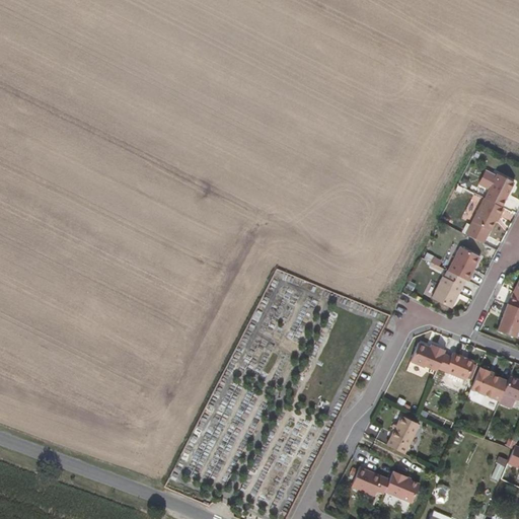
[(485,198),(502,207),(514,182),(498,173),(496,176),(487,171),(479,183),(490,189),(485,198)]
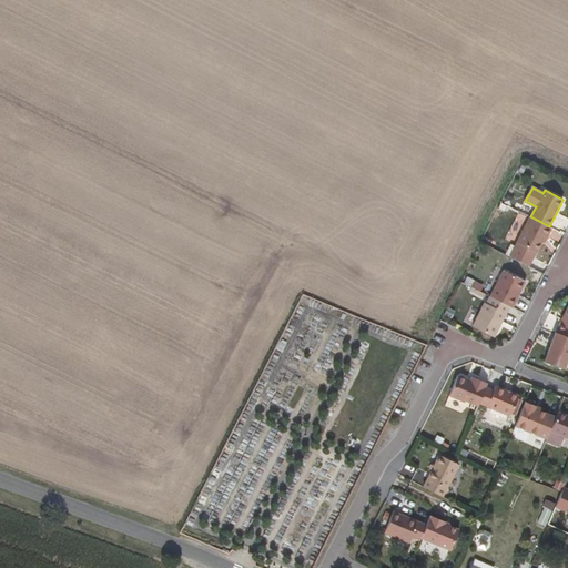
[(518,242),(536,252),(543,241),(545,235),(547,236),(551,227),(549,226),(530,216),(518,242)]
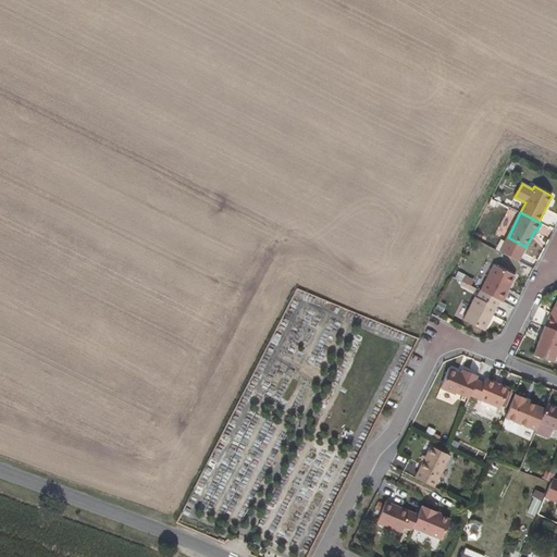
[(524,249),(525,247),(508,237),(506,239),(524,249)]
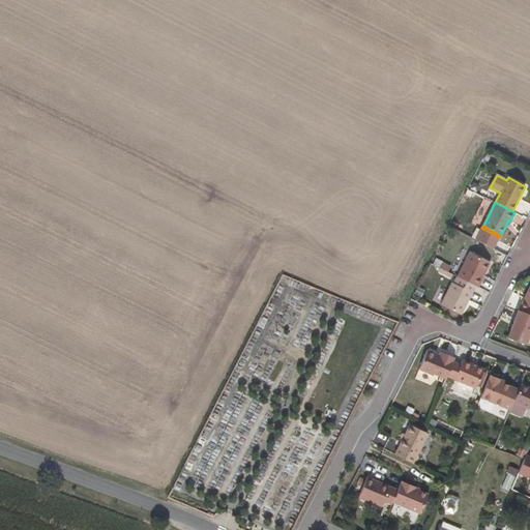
[(493,247),(499,237),(481,228),(476,239),(493,247)]
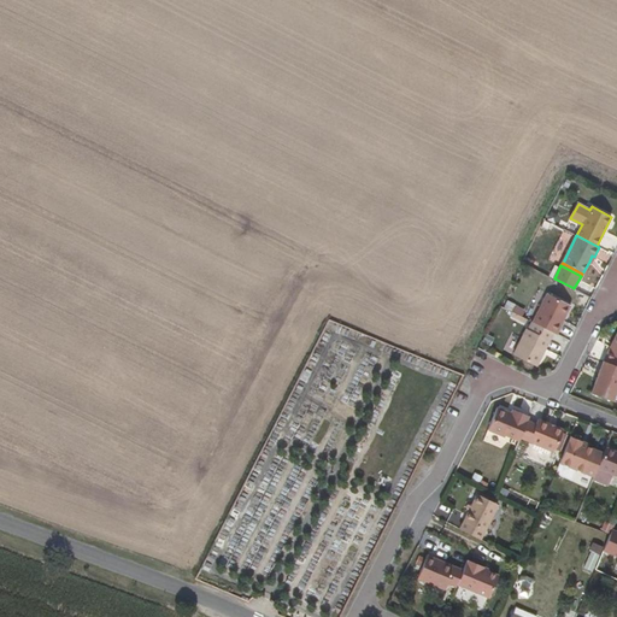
[(562,322),(571,306),(548,294),(534,322),(554,333),(557,334),(563,322),(562,322)]
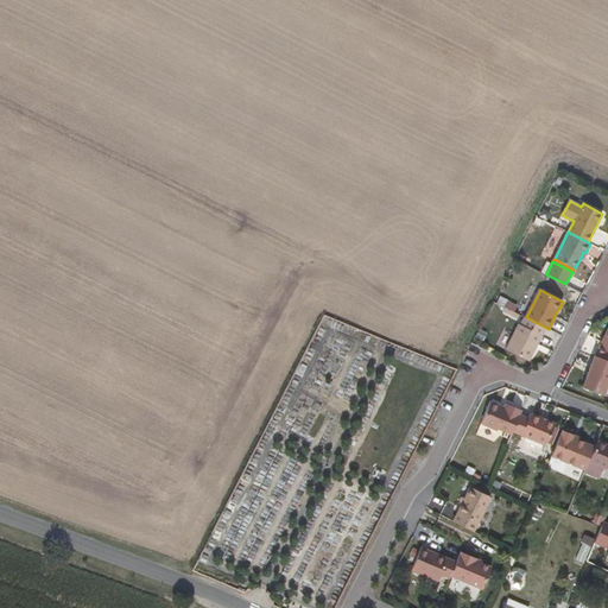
[(546,328),(526,317),(521,324),(520,324),(506,349),(529,361),(546,328)]
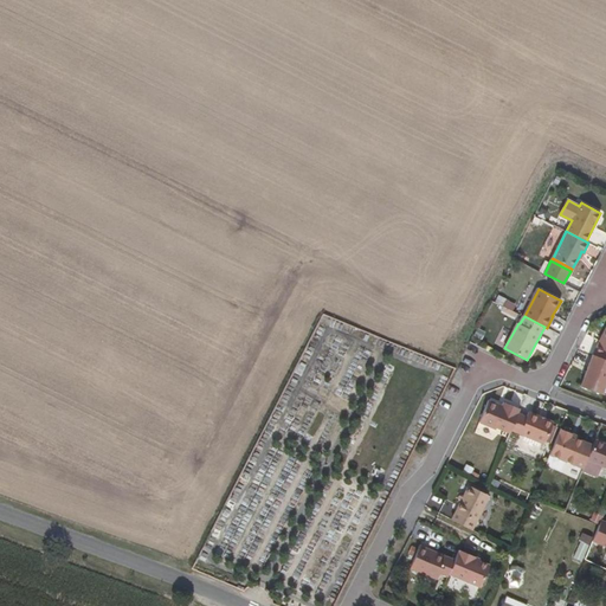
[(605,359),(605,330),(595,355),(605,359)]
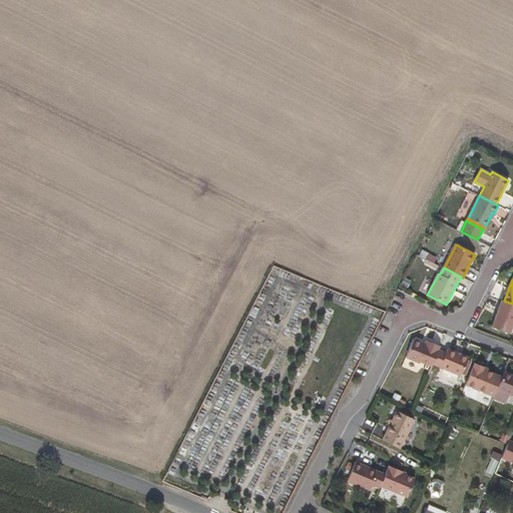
[(493,327),(510,334),(512,326),(512,304),(504,301),(493,327)]
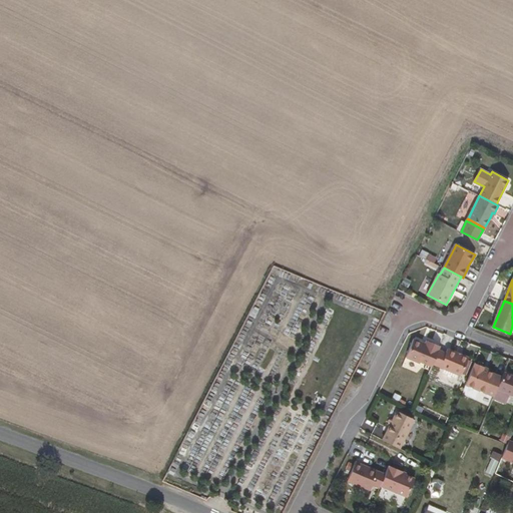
[(421,364),(422,362),(433,367),(434,365),(440,351),(441,347),(429,341),(427,345),(415,340),(408,358),(421,364)]
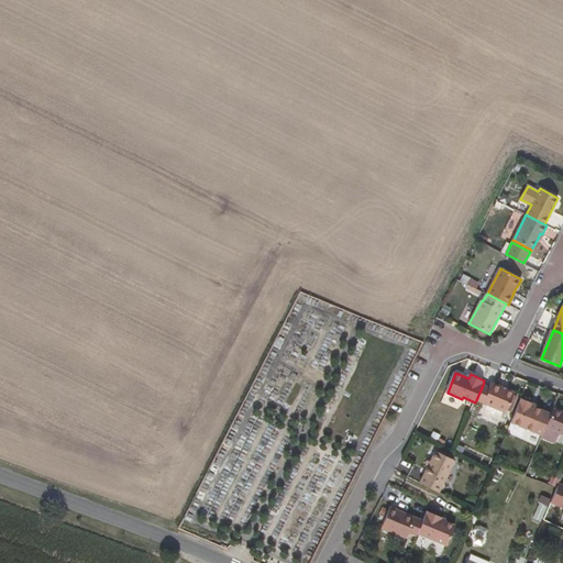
[(492,384),(489,388),(483,385),(476,400),(506,414),(515,393),(492,384)]
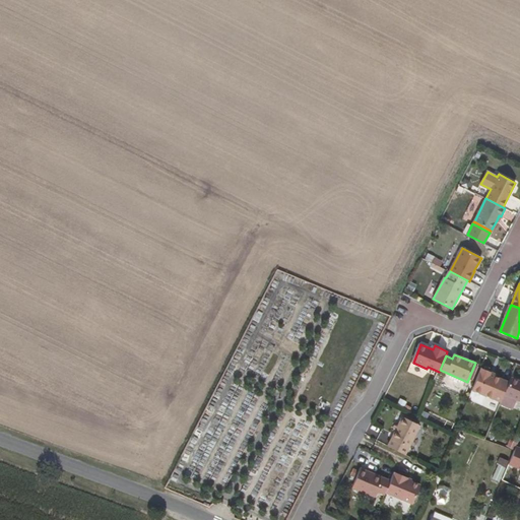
[(492,372),(481,368),(472,390),(495,399),(503,379),(491,375),(492,372)]
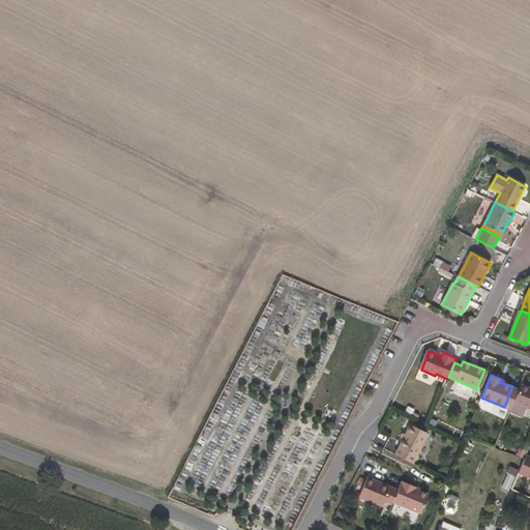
[(514,403),(529,408),(529,387),(522,385),(514,403)]
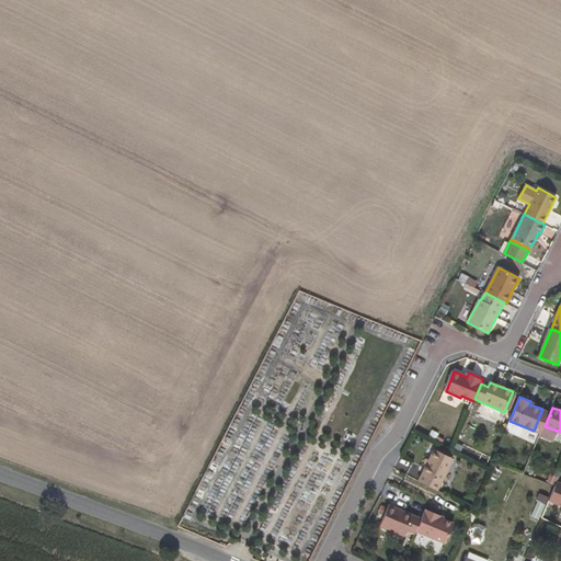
[(423,472),(442,483),(454,458),(435,448),(423,472)]
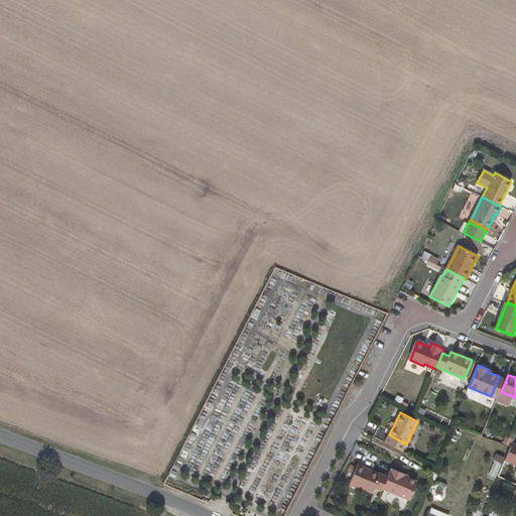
[(375,491),(377,486),(384,489),(384,488),(390,475),(361,462),(353,480),(375,491)]
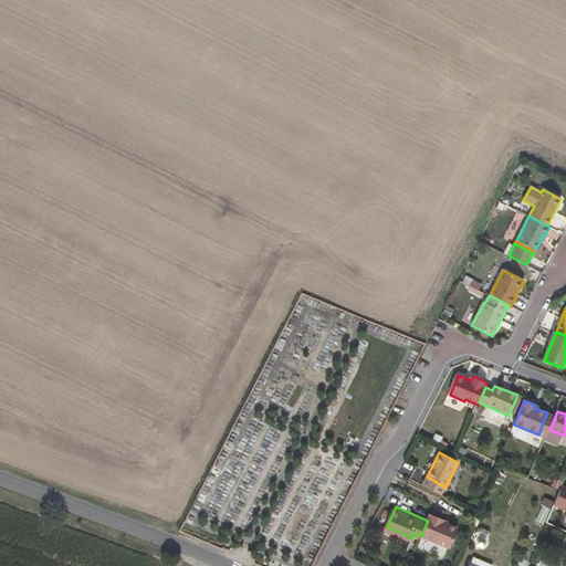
[(451,547),(459,527),(444,521),(446,519),(430,513),(428,521),(421,535),(451,547)]
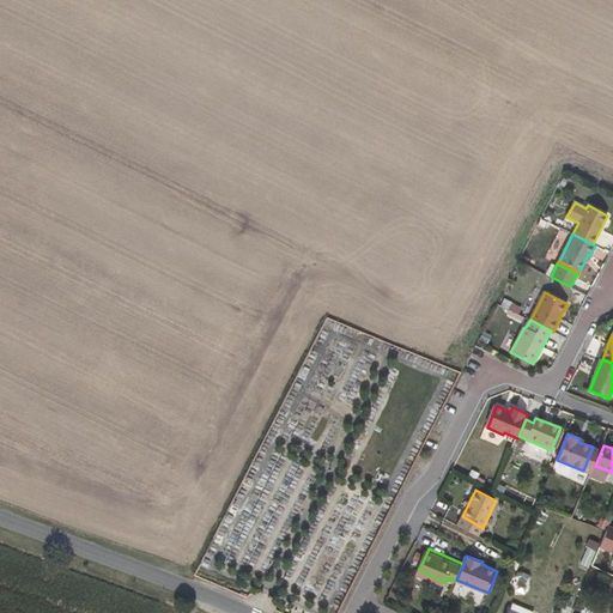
All buildings are outlined.
